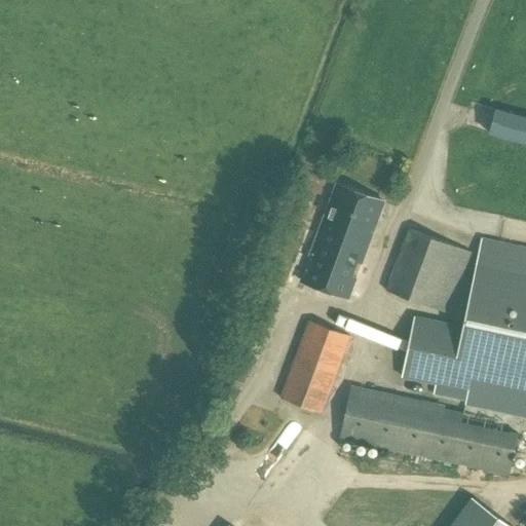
[(488,134),(525,143),(525,117),(495,109),(488,134)]
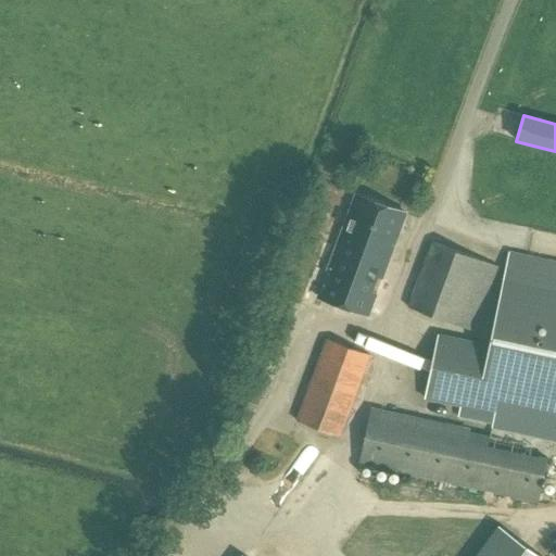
[(317,295),(343,305),(367,315),(406,214),(355,194),(317,295)]
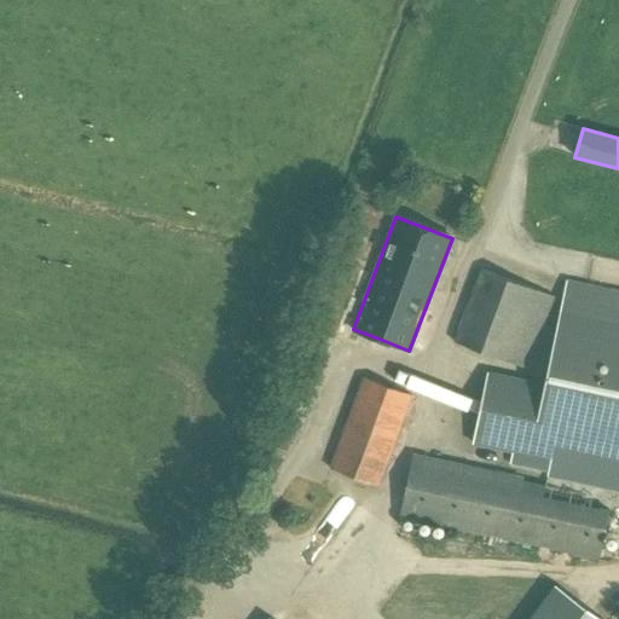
[(455,342),(480,352),(526,369),(553,296),(481,270),(455,342)]
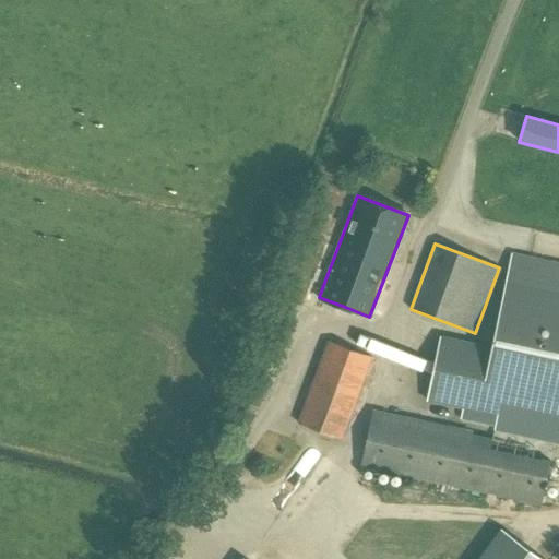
[(440,336),(427,401),(463,408),(461,418),(495,425),(494,430),(558,443),(558,263),(512,253),(492,347),(440,336)]
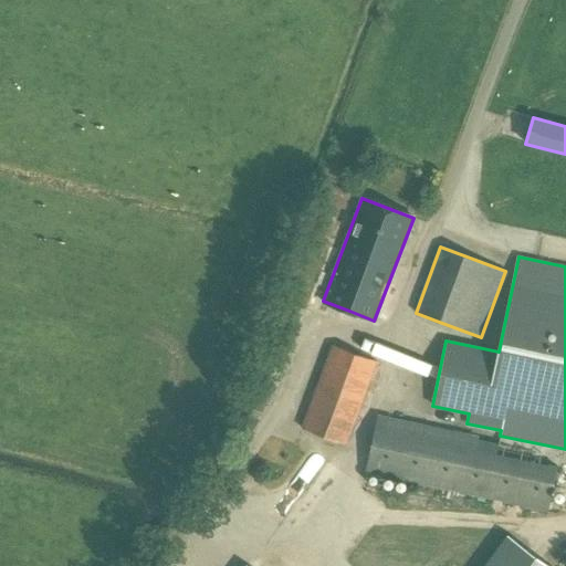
[(332,346),(302,428),(345,444),(376,362),(332,346)]
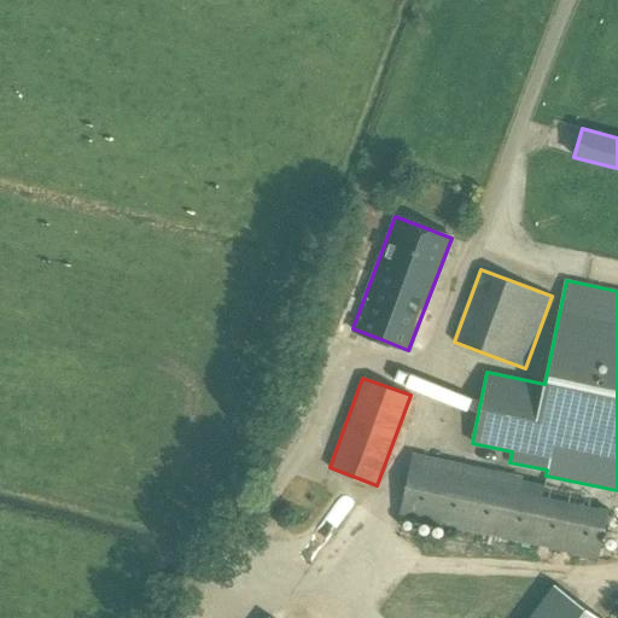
[(400,517),(598,558),(610,500),(412,458),(400,517)]
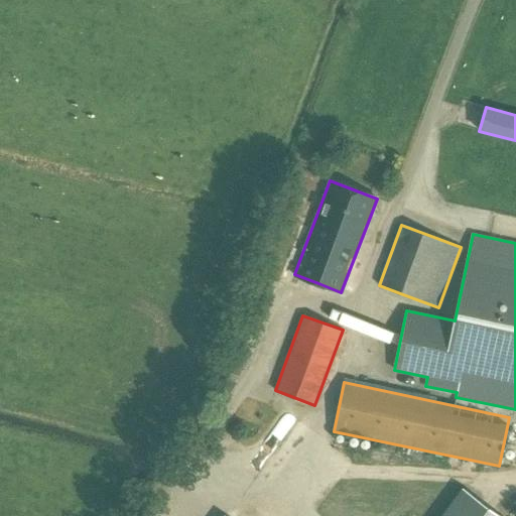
[(499,515),(463,489),(442,515),(499,515)]
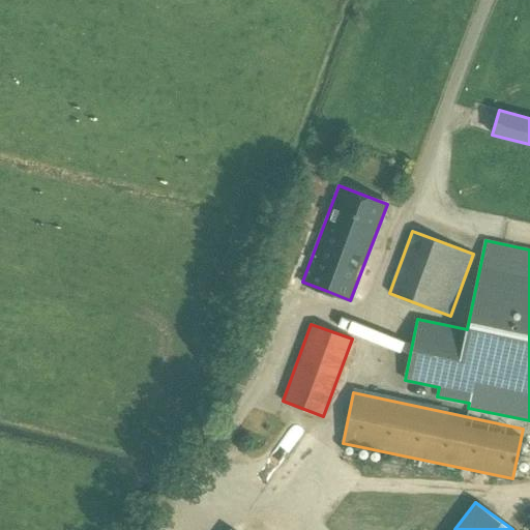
[(248,518),(239,529),(255,529),(259,525),(248,518)]
